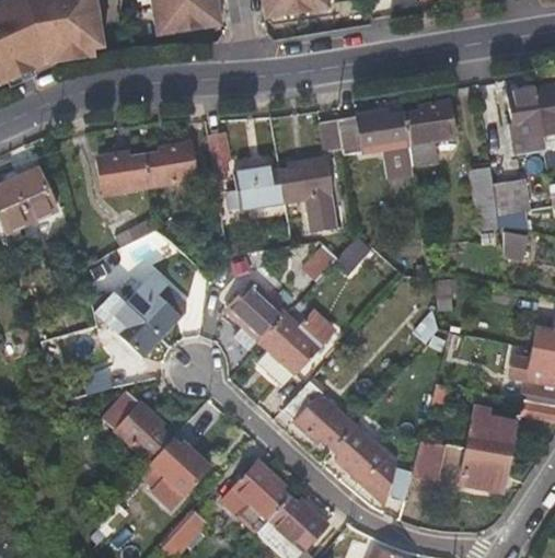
[(0,80),(32,66),(44,60),(61,57),(60,45),(65,44),(66,51),(72,50),(72,55),(105,50),(96,0),(10,0),(0,4),(0,80)]
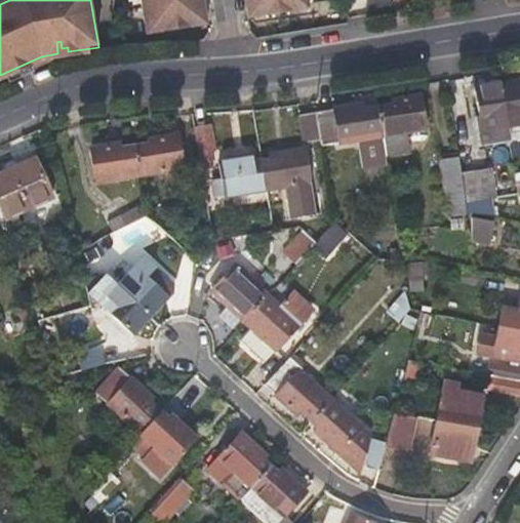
[(205,10),(203,0),(169,0),(142,5),(148,36),(191,28),(188,13),(205,10)]
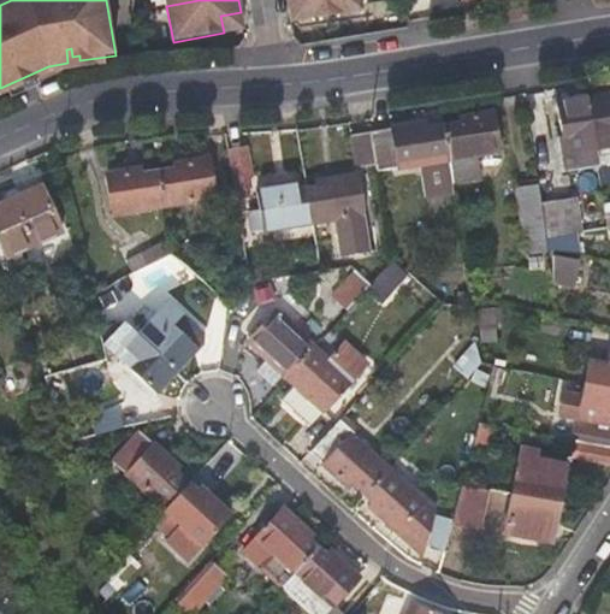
[(362,0),(288,0),(289,5),(311,1),(313,19),(355,12),(365,11),(362,0)]
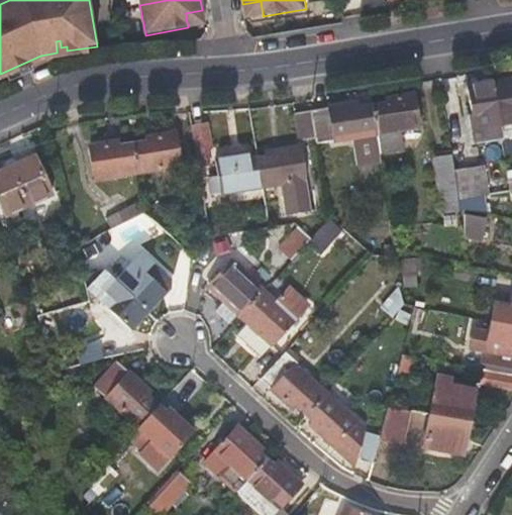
[(245,18),(263,16),(261,1),(242,4),(245,18)]
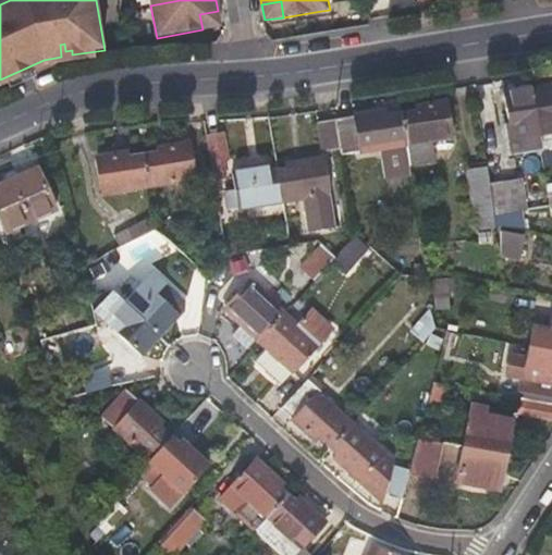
[(221,27),(218,11),(199,14),(203,29),(221,27)]
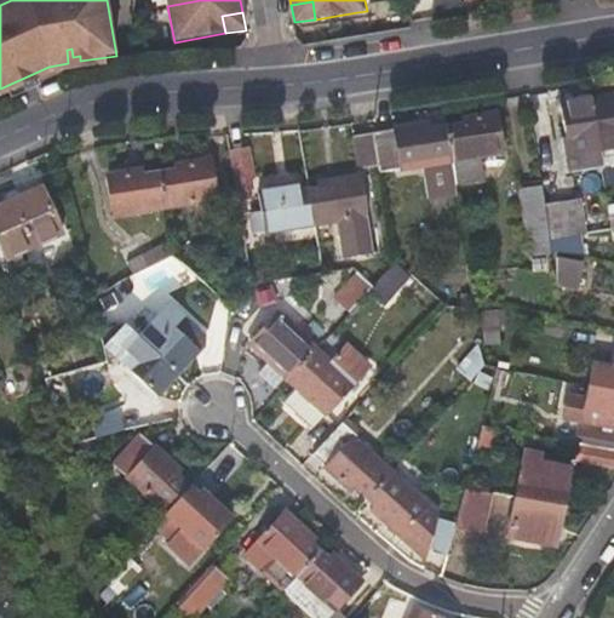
[(67,50),(68,63),(80,61),(80,56),(73,57),(72,49),(67,50)]
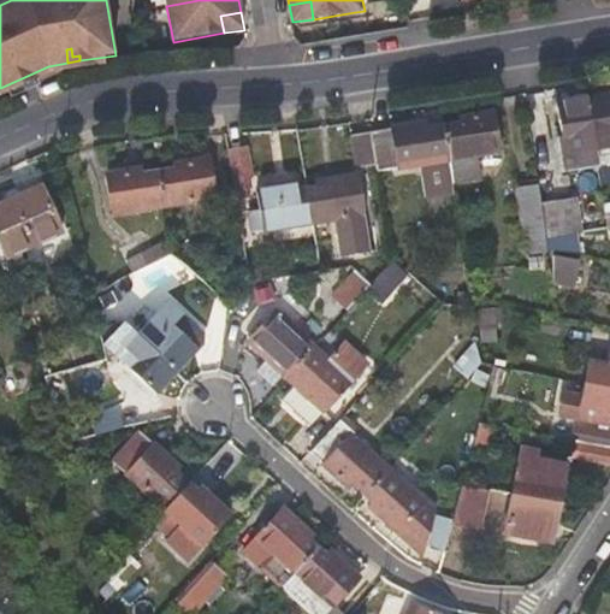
[(35,72),(0,88),(5,96),(40,81),(35,72)]
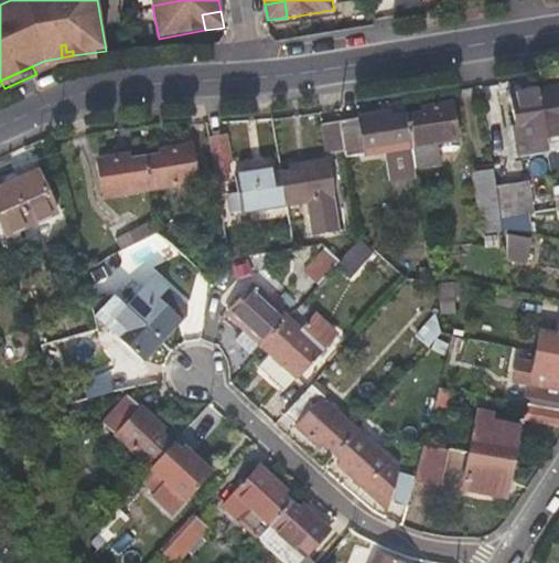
[(546,140),(537,89),(508,95),(512,107),(508,108),(514,145),(546,140)]
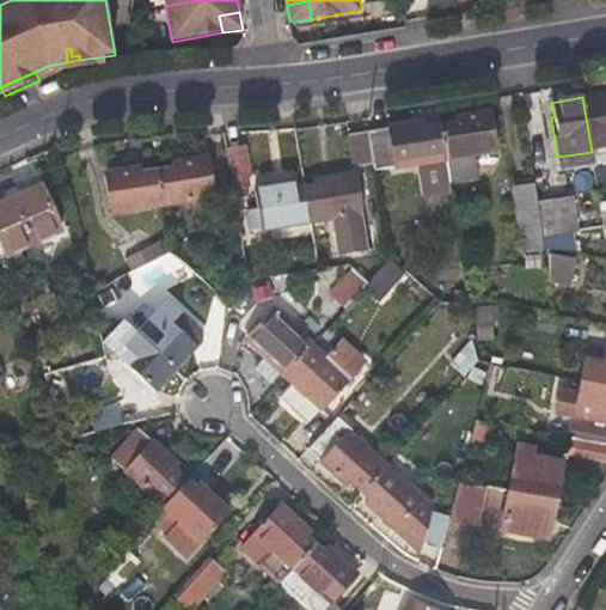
[(441,123),(447,160),(495,153),(489,111),(458,116),(458,121),(441,123)]
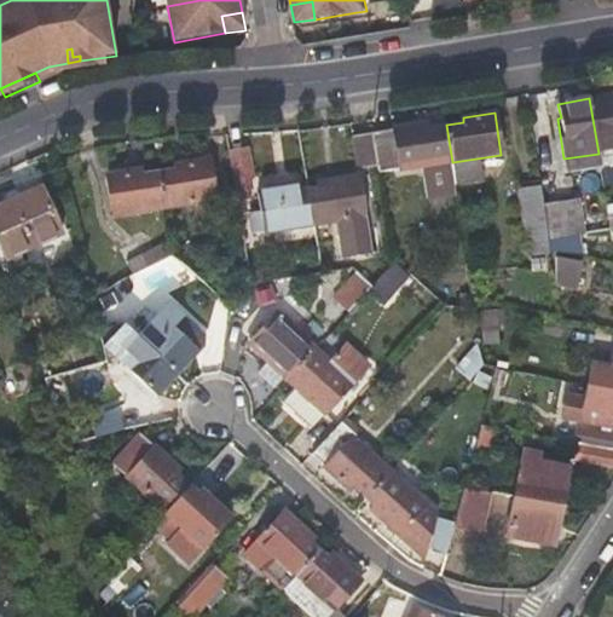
[(374,131),(380,167),(381,174),(452,162),(446,125),(427,127),(426,122),(374,131)]
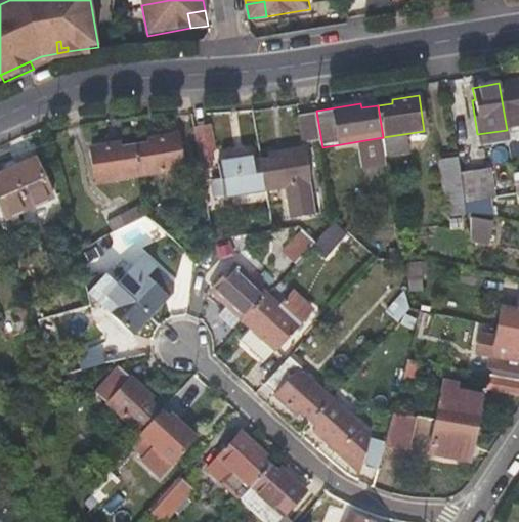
[(321,141),(316,111),(297,114),(302,143),(321,141)]
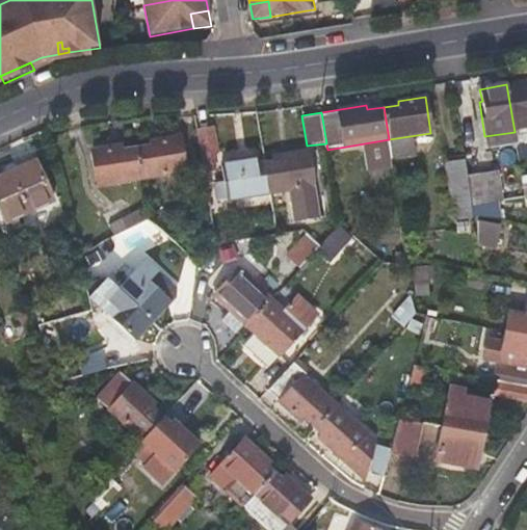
[(217,177),(216,169),(215,161),(221,160),(217,132),(199,135),(206,179),(217,177)]
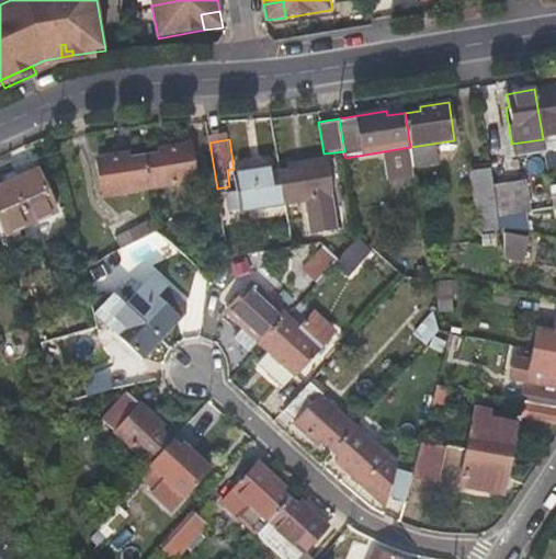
[(161,155),(148,156),(151,187),(194,182),(190,147),(161,150),(161,155)]
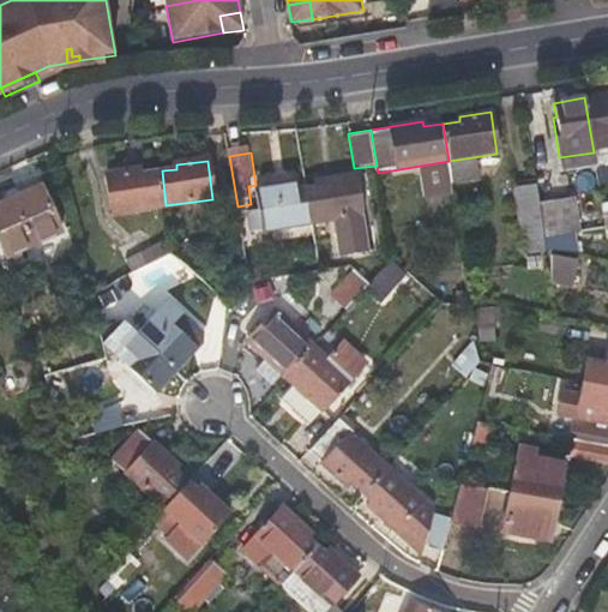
[(166,205),(162,171),(143,173),(143,169),(110,173),(115,213),(166,205)]
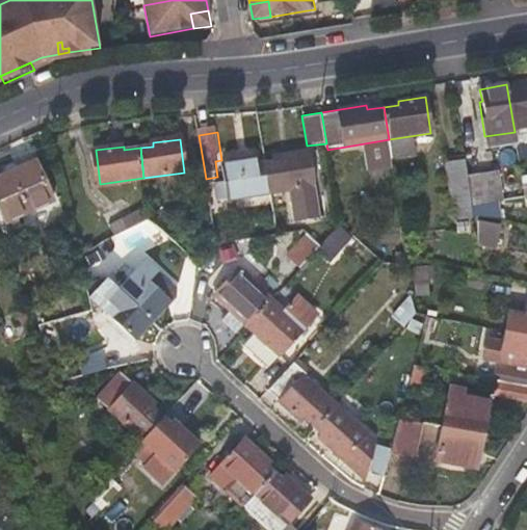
[(266,167),(271,200),(288,197),(294,230),(320,226),(309,156),(273,161),(274,166),(266,167)]
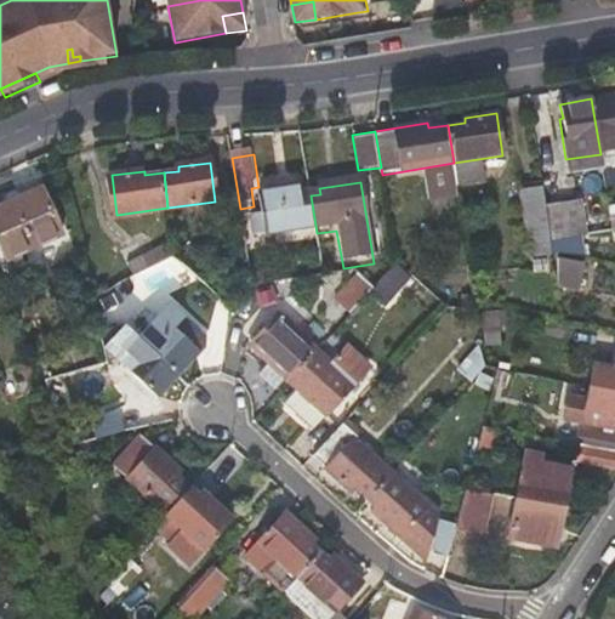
[(529,257),(541,255),(553,254),(551,242),(546,205),(542,187),(519,192),(529,257)]
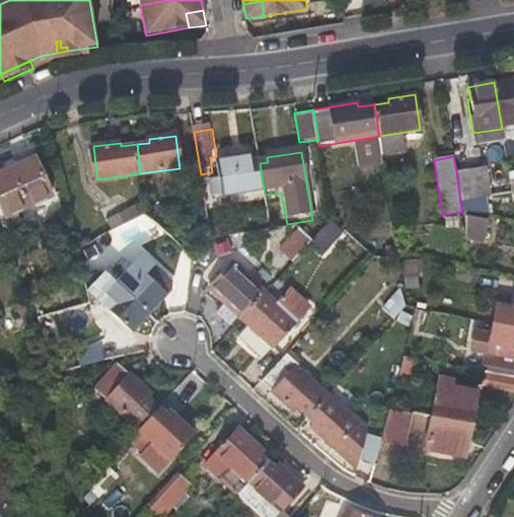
[(0,204),(0,205),(5,215),(8,213),(17,210),(52,195),(35,158),(0,174),(0,204)]
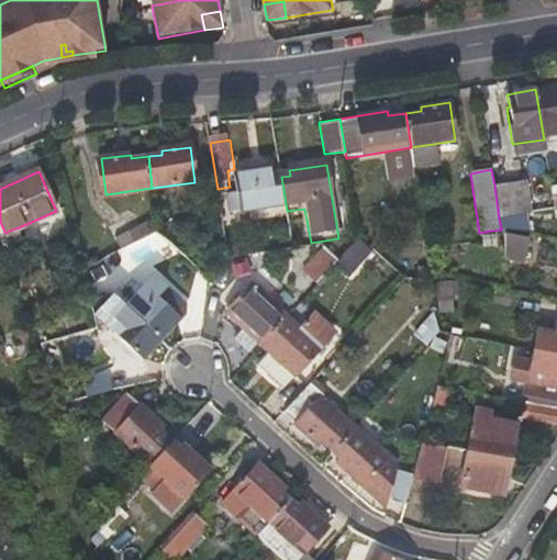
[(236,180),(237,189),(238,199),(229,200),(232,220),(287,211),(281,177),(273,178),(273,175),(236,180)]
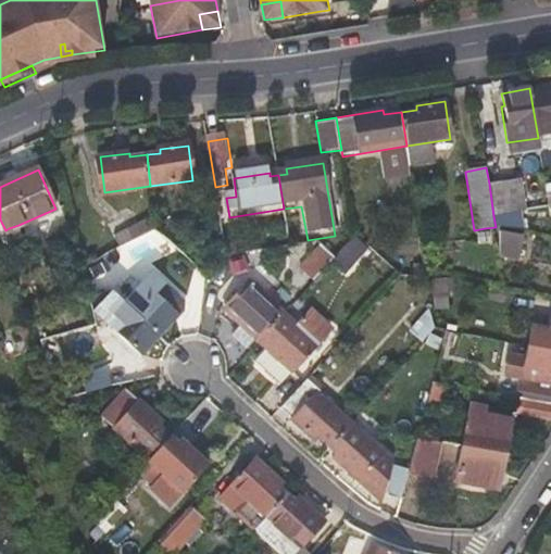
[(489,184),(493,216),(524,209),(520,179),(489,184)]
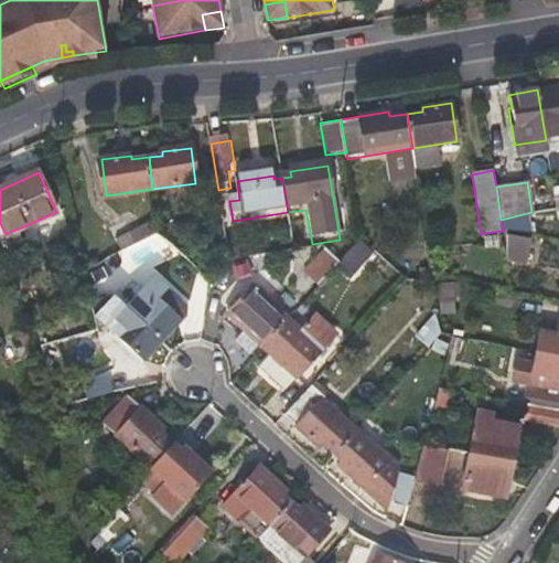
[(152,226),(142,230),(132,234),(128,224),(114,230),(124,254),(159,238),(152,226)]
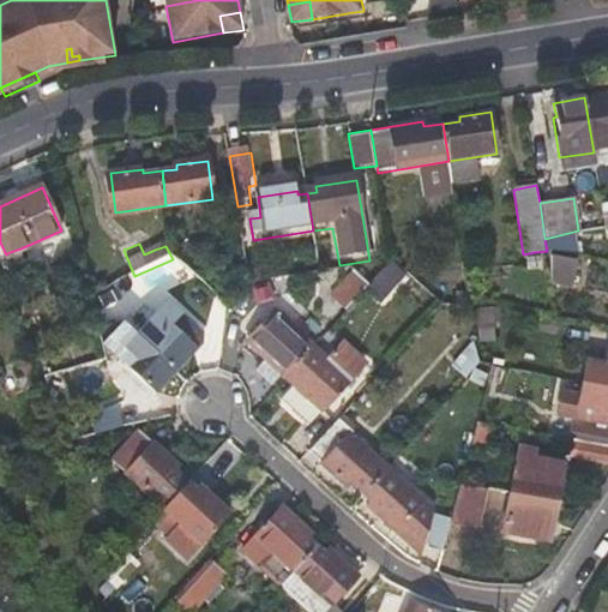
[(359,297),(366,303),(373,310),(397,283),(409,294),(420,282),(392,258),(359,297)]
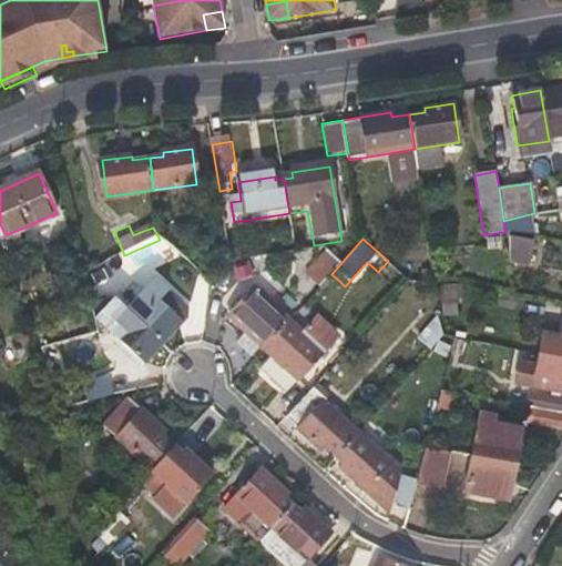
[(517,240),(515,248),(514,255),(532,259),(534,243),(517,240)]
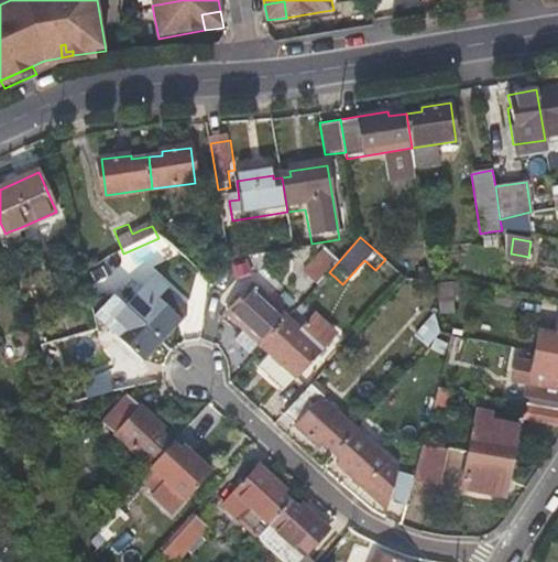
[(116,279),(108,260),(86,269),(94,283),(116,279)]
